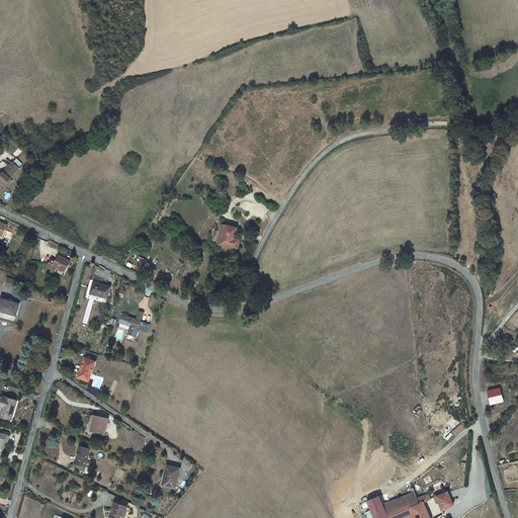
[(10,179),(22,165),(16,159),(12,163),(11,162),(2,172),(0,175),(0,180),(5,185),(10,179)]
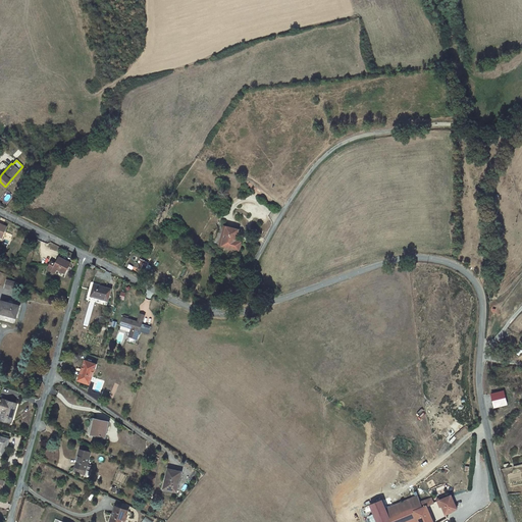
[(5,187),(0,181),(0,176),(2,173),(1,172),(0,172),(0,186),(5,191),(12,183),(10,180),(5,187)]
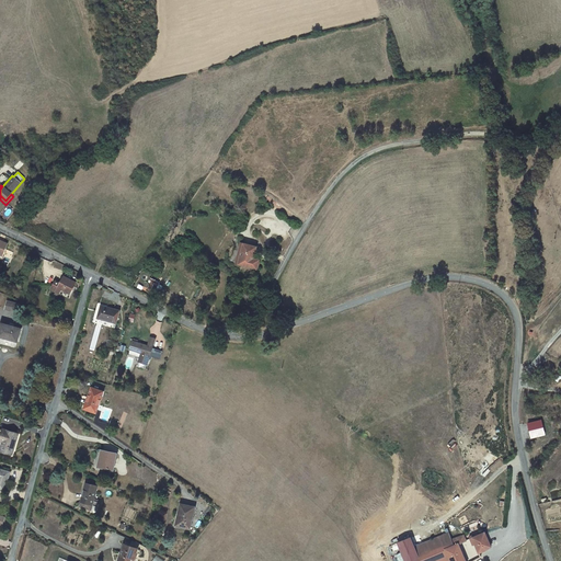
[(255,250),(249,249),(250,245),(241,243),(239,251),(241,252),(239,264),(256,270),(259,260),(253,259),(255,250)]
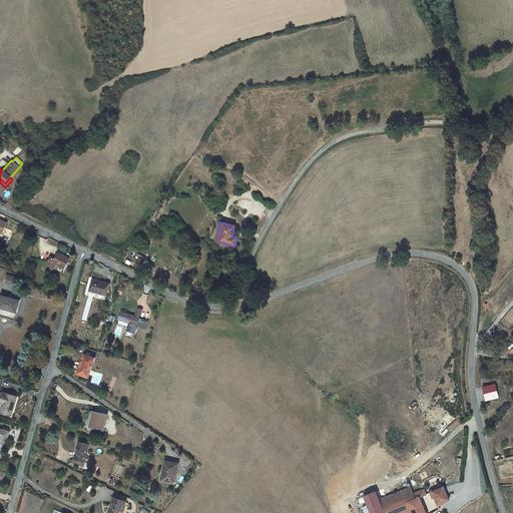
[(51,258),(49,261),(47,265),(51,268),(54,269),(56,265),(64,269),(69,259),(59,252),(55,260),(51,258)]
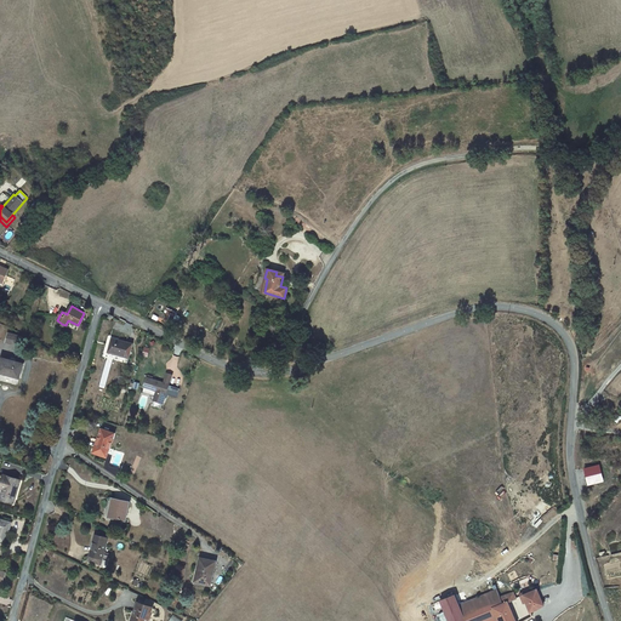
[(175,314),(167,312),(165,317),(164,320),(170,324),(175,314)]
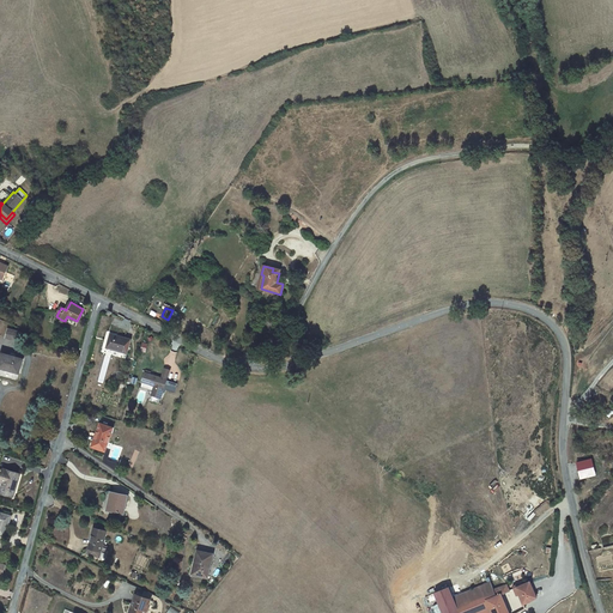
[(20,333),(8,329),(6,338),(18,341),(20,333)]
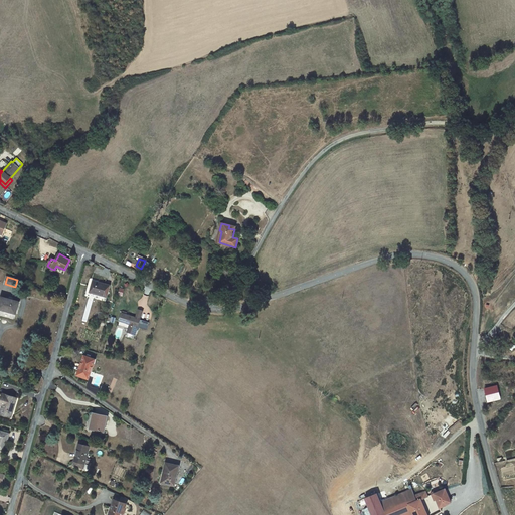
[(110,285),(93,280),(90,293),(107,298),(110,285)]
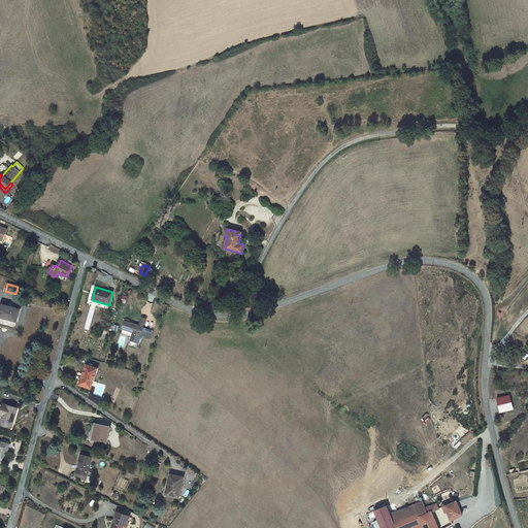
[(21,309),(2,304),(0,310),(0,317),(17,322),(21,309)]
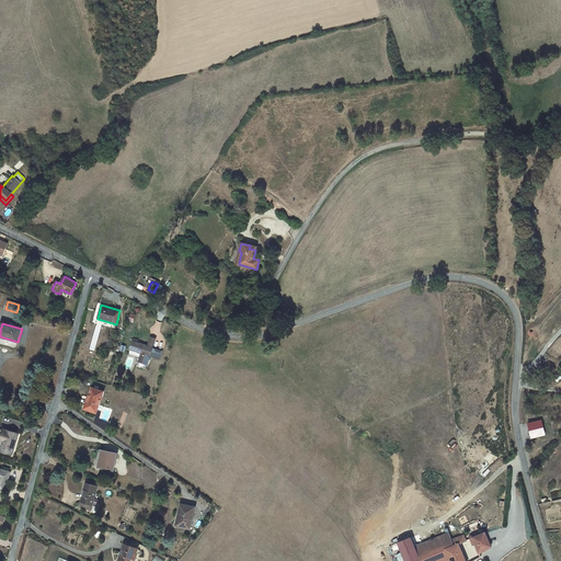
[(147,345),(133,341),(130,350),(141,354),(139,362),(147,364),(150,356),(152,348),(147,346),(147,345)]
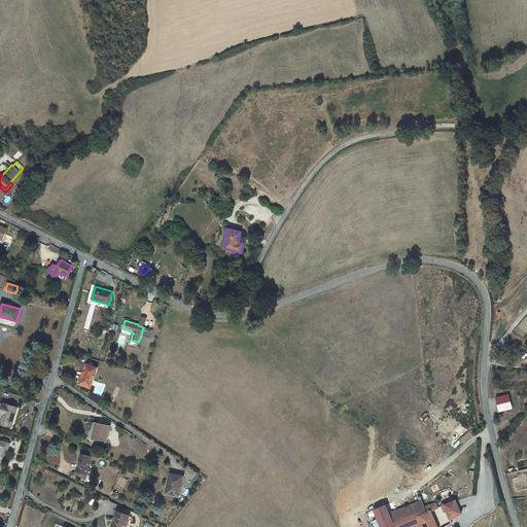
[(83,374),(80,384),(91,388),(98,367),(85,363),(82,374),(83,374)]
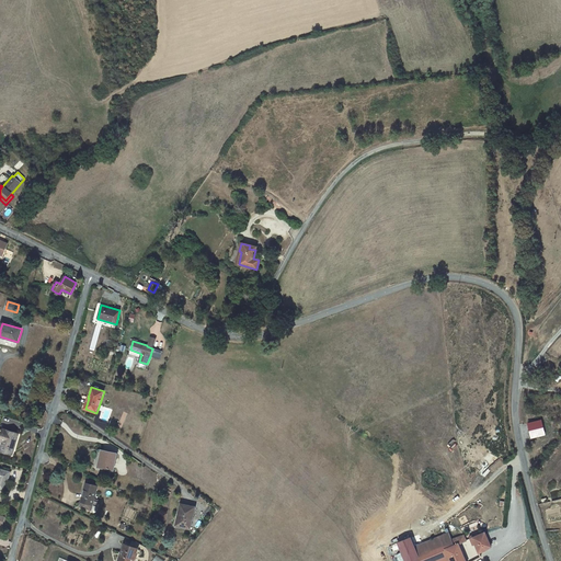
[(528,423),(531,438),(546,435),(541,420),(528,423)]
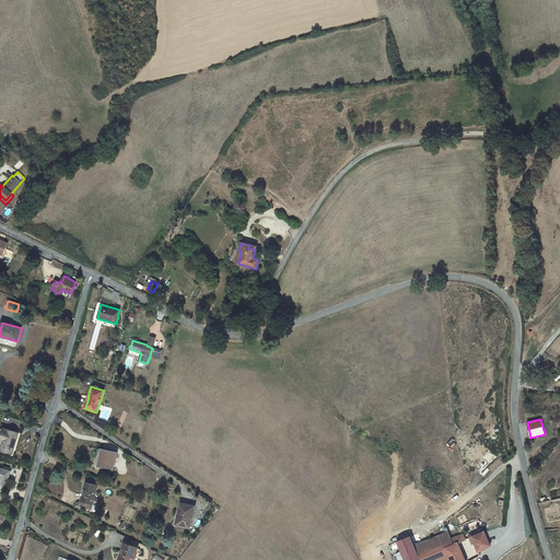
[(3,429),(1,438),(8,440),(7,442),(6,442),(3,451),(12,453),(19,433),(3,429)]
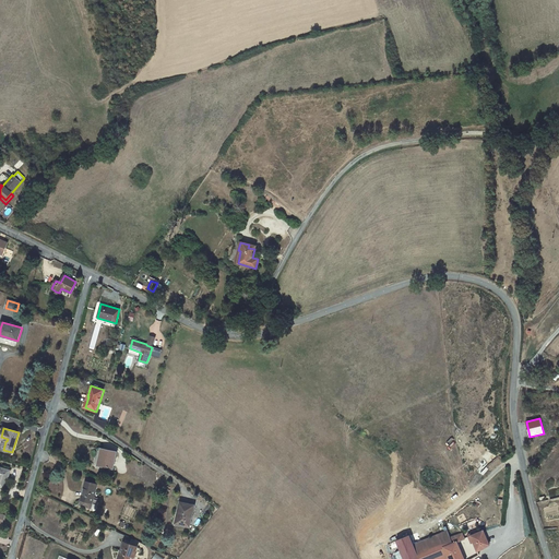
[(114,456),(115,452),(102,449),(99,454),(102,455),(99,465),(113,468),(116,456),(114,456)]
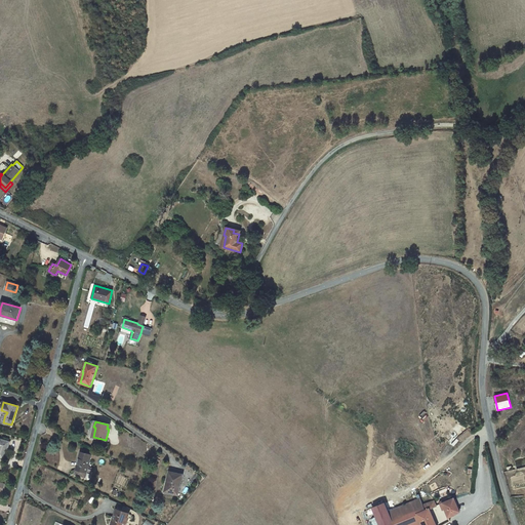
[(0,458),(4,460),(8,446),(3,444),(4,441),(0,439),(0,458)]
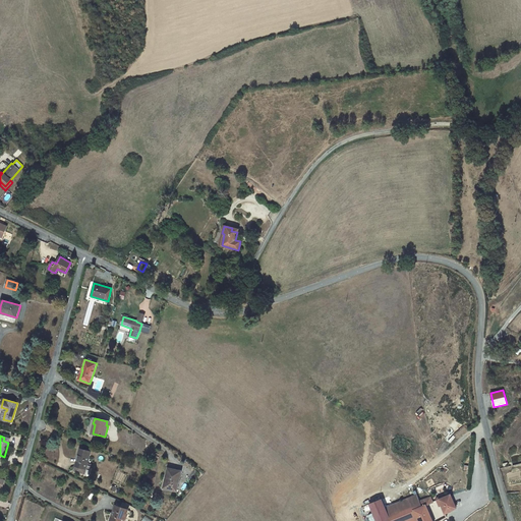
[(91,452),(80,449),(77,459),(79,459),(77,467),(75,471),(84,474),(87,467),(88,465),(92,467),(93,467),(93,465),(88,464),(91,452)]
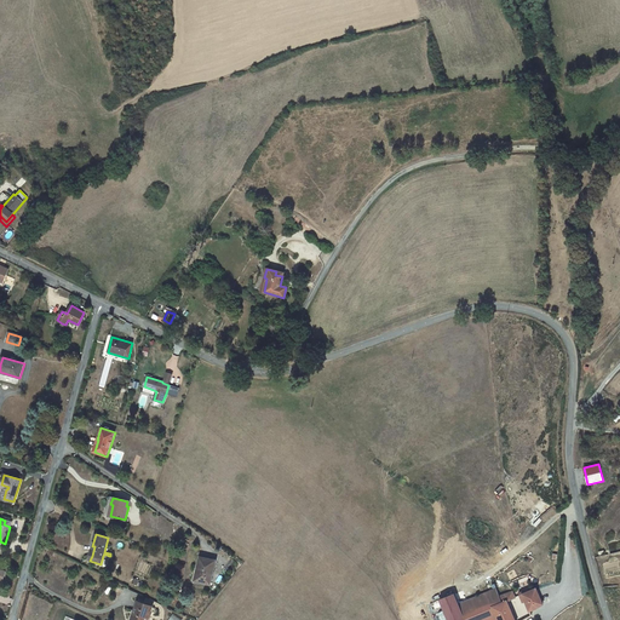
[(216,561),(200,557),(194,581),(210,585),(216,561)]
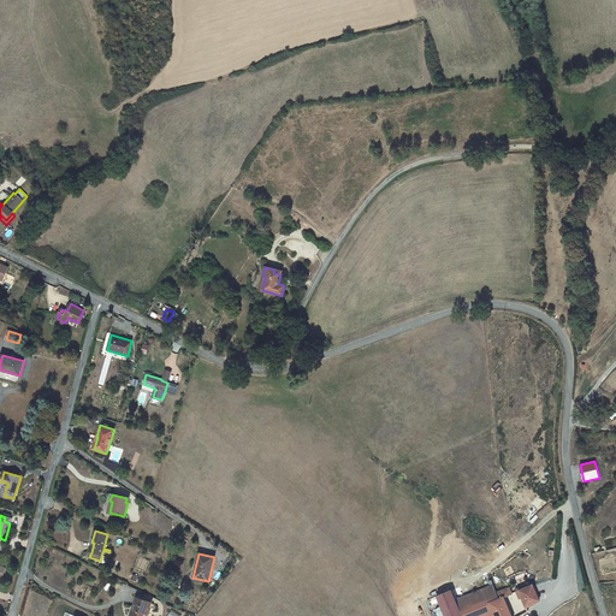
[(460,611),(462,615),(511,615),(504,598),(516,592),(520,591),(522,598),(526,606),(533,604),(539,600),(532,585),(520,590),(519,588),(515,590),(514,588),(510,590),(509,588),(496,593),(492,585),(471,594),(455,600),(460,611)]
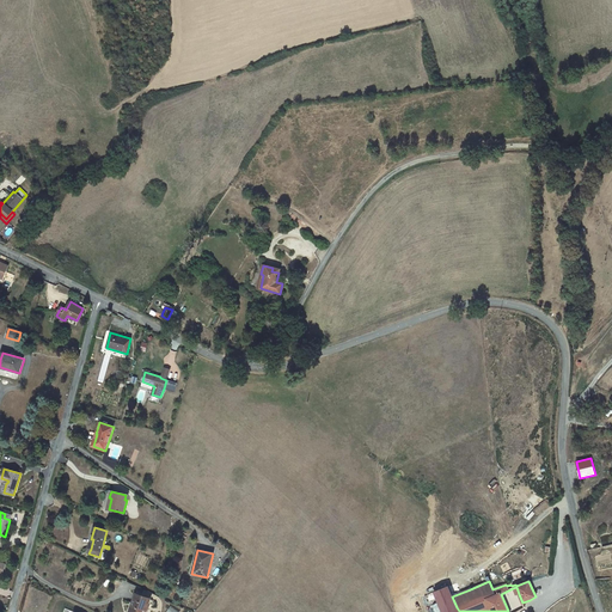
[(136,594),(129,611),(145,611),(151,599),(136,594)]
